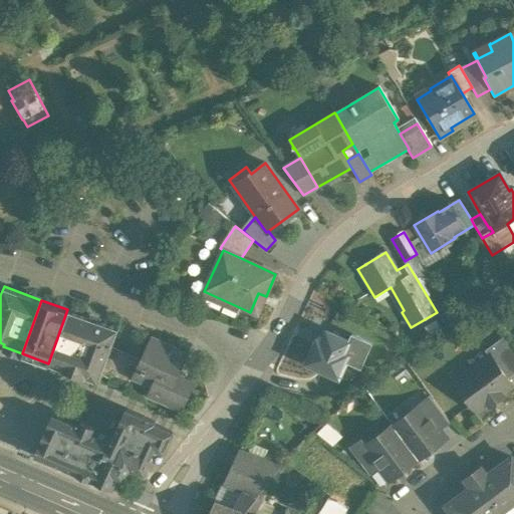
[(67,309),(48,363),(97,381),(102,369),(111,344),(117,327),(67,309)]
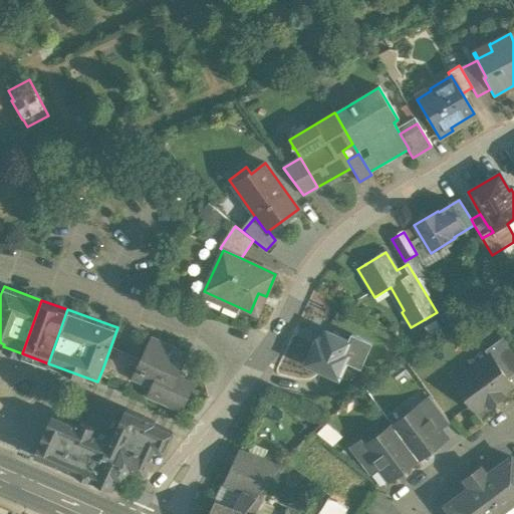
[(348,340),(326,330),(321,341),(316,339),(306,362),(338,377),(348,355),(362,362),(371,343),(351,333),(348,340)]
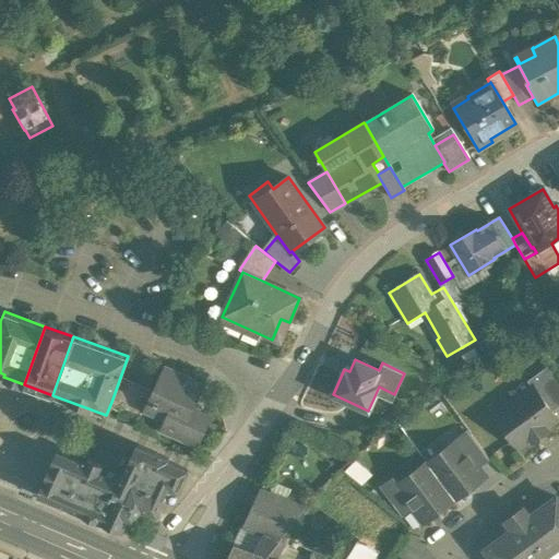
[(152,390),(143,409),(163,418),(158,428),(197,447),(212,414),(193,404),(203,382),(164,364),(152,390)]
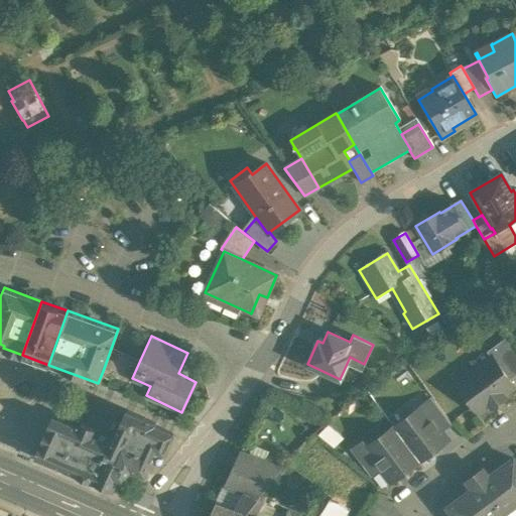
[(515,374),(515,349),(507,337),(487,352),(492,358),(509,380),(515,374)]
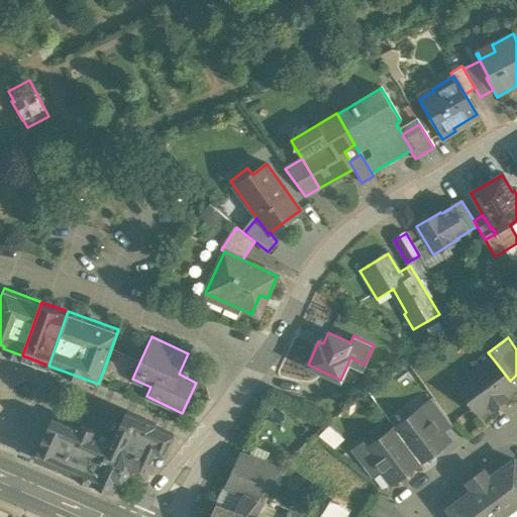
[(112,346),(103,372),(129,384),(132,379),(140,360),(112,346)]
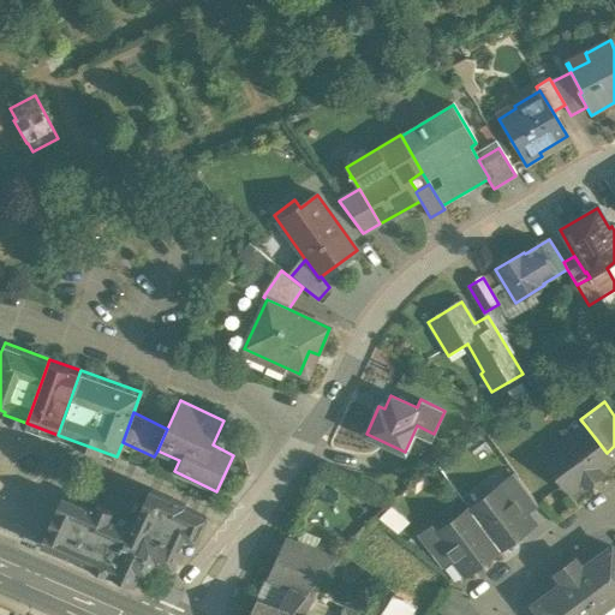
[(586,427),(544,458),(571,493),(584,482),(586,485),(602,473),(599,471),(613,460),(607,453),(586,427)]
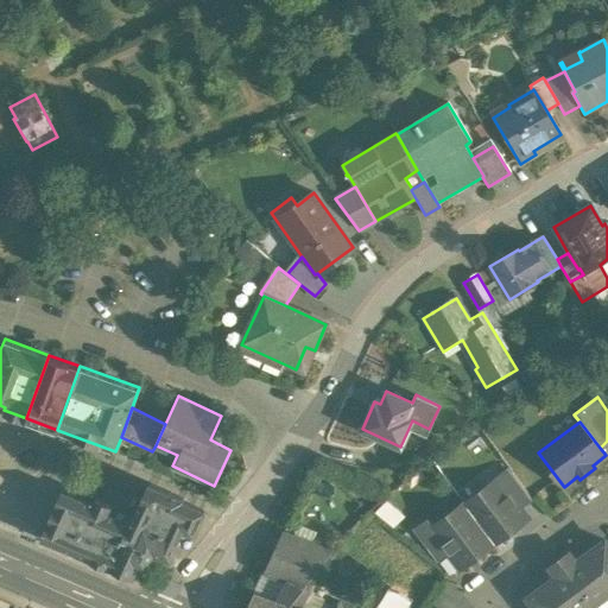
[(531,498),(510,469),(498,479),(518,507),(531,498)]
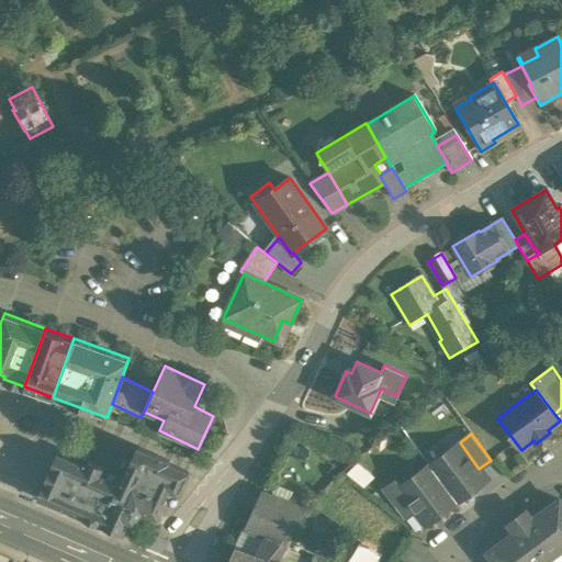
[(460,442),(429,465),(457,502),(487,480),(479,469),(460,442)]
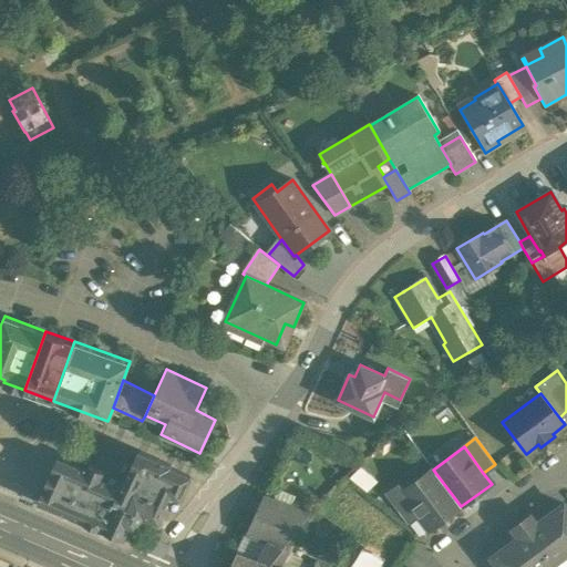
[(157,459),(137,450),(121,487),(102,529),(123,539),(129,528),(135,531),(142,516),(158,523),(168,503),(166,503),(171,494),(181,496),(189,475),(169,466),(171,465),(157,459)]
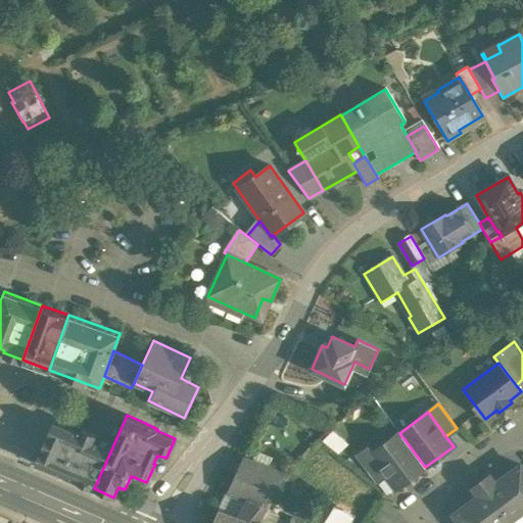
[(95,434),(81,428),(79,432),(59,424),(42,464),(53,469),(52,470),(94,488),(111,449),(92,441),(95,434)]
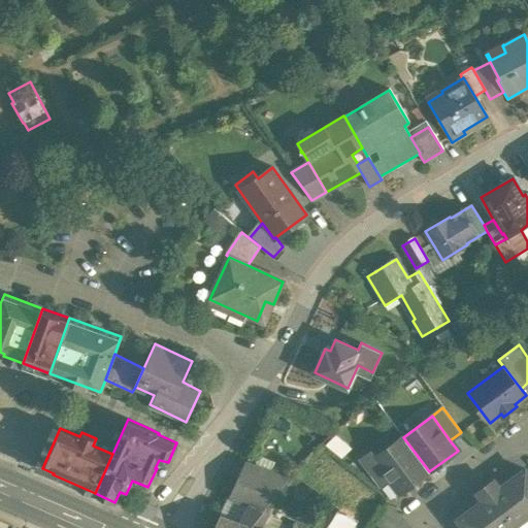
[(375,457),(374,459),(389,479),(399,493),(429,471),(403,437),(375,457)]
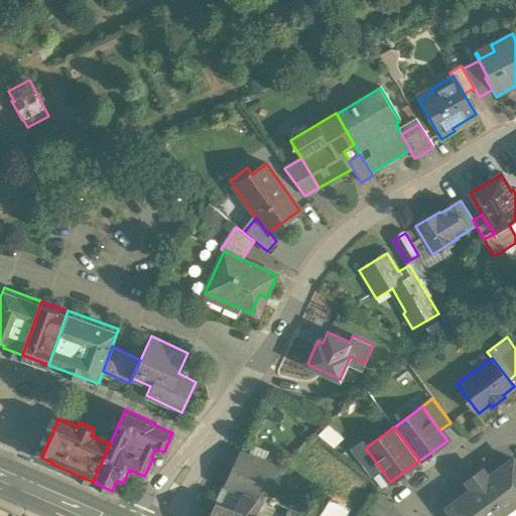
[(367,446),(364,442),(352,452),(368,473),(370,475),(380,468),(366,448),(367,446)]
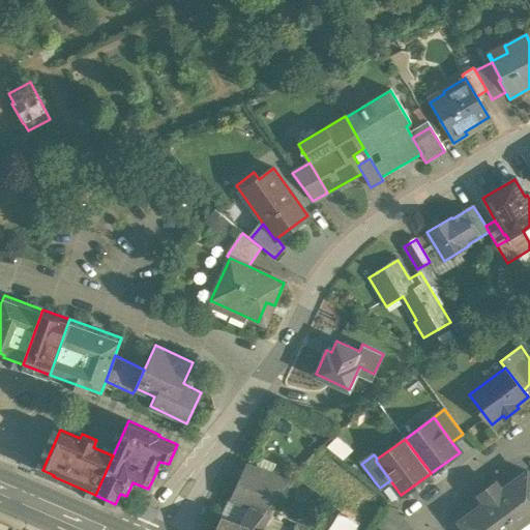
[(288,481),(246,465),(237,483),(274,498),(288,481)]
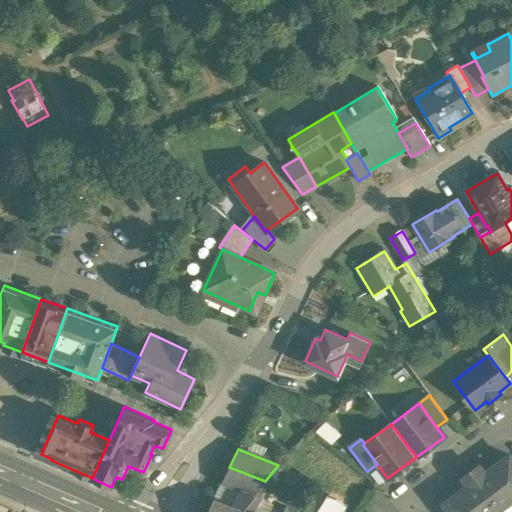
[(511,459),(509,456),(477,480),(499,510),(511,500),(511,459)]
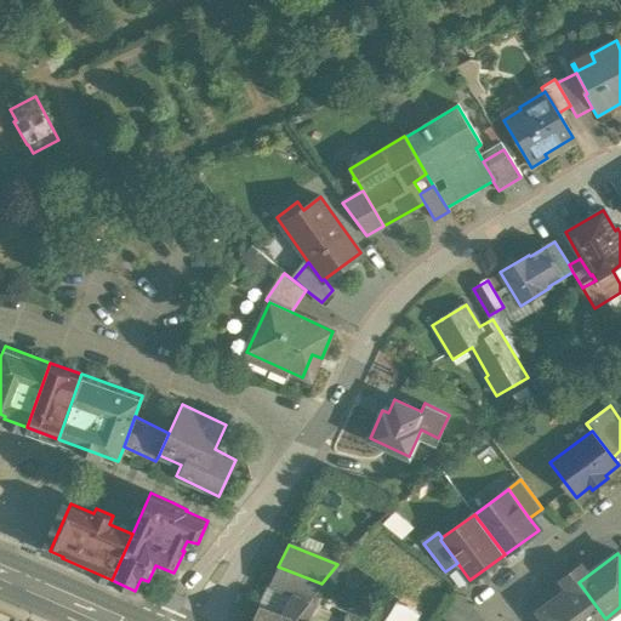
[(322,584),(278,567),(271,584),(294,593),(309,600),(322,584)]
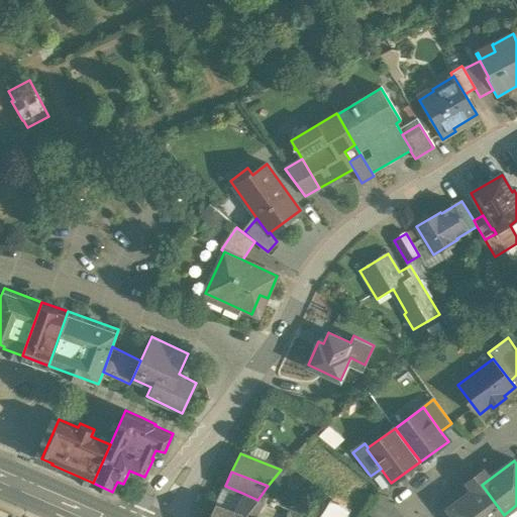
[(482,485),(449,509),(454,516),(501,516),(504,515),(482,485)]
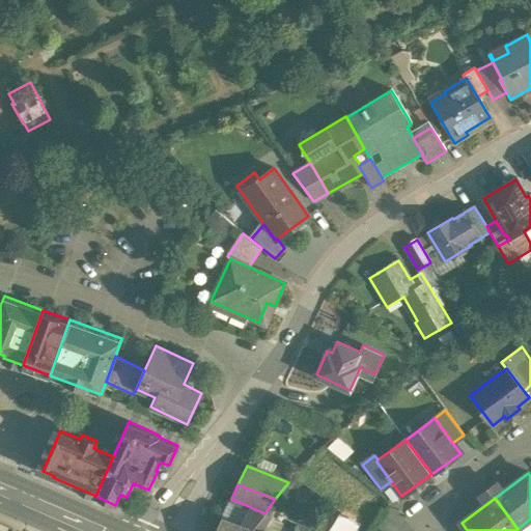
[(231,499),(221,519),(241,527),(251,507),(231,499)]
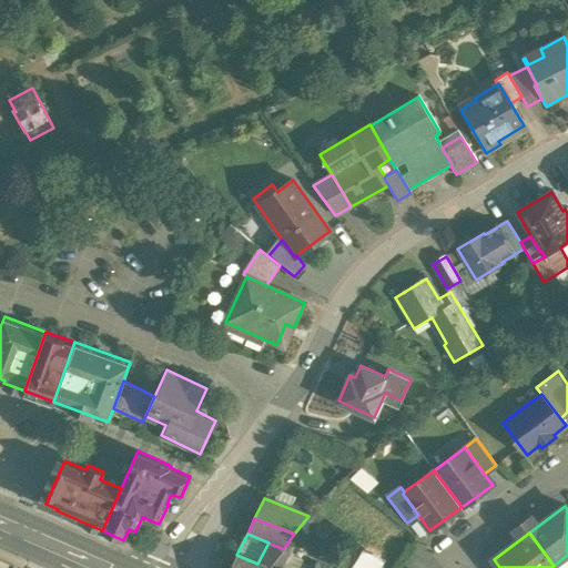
[(283,549),(269,567),(270,567),(280,567),(288,553),(283,549)]
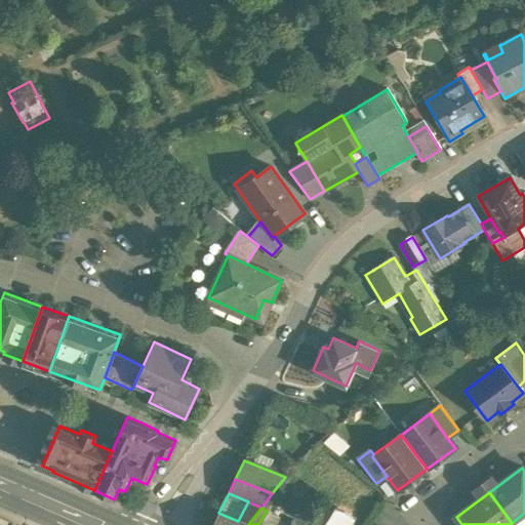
[(304,524),(313,517),(296,508),(291,521),(299,524),(304,524)]
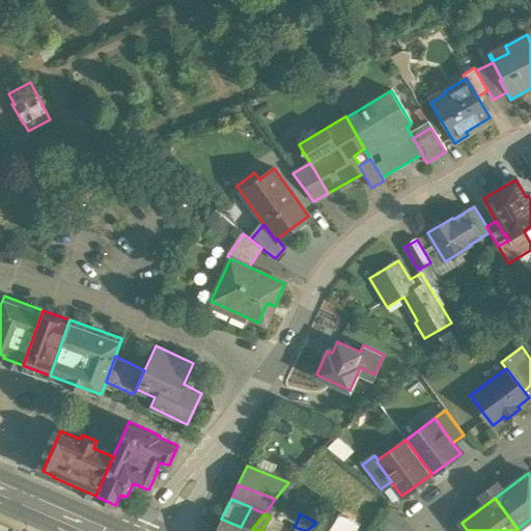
[(221,519),(215,530),(250,530),(251,530),(241,527),(221,519)]
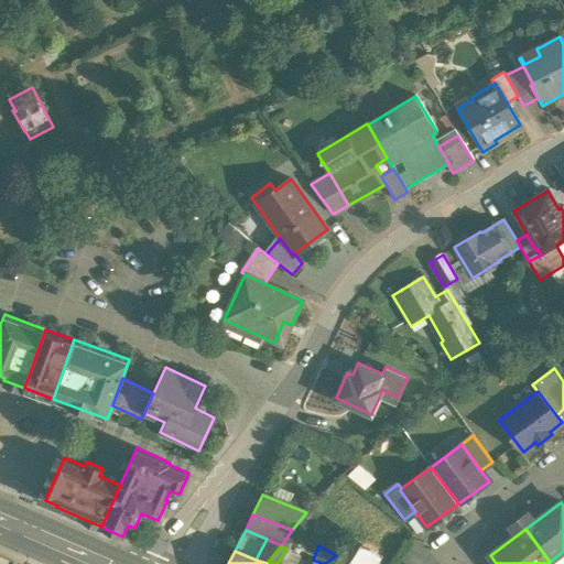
[(373,563),(356,554),(349,563),(373,563)]
